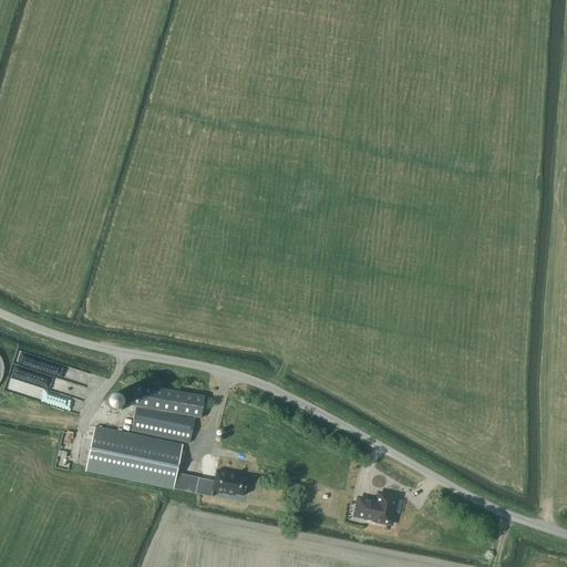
[(16,349),(4,389),(69,406),(71,398),(81,400),(85,384),(76,382),(80,367),(16,349)]
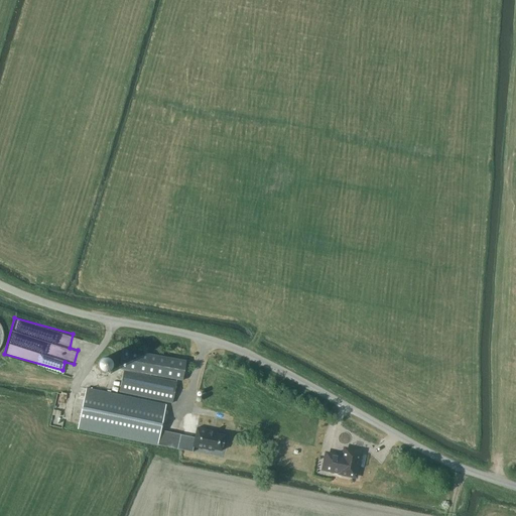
[(181,381),(185,361),(122,350),(119,370),(181,381)]
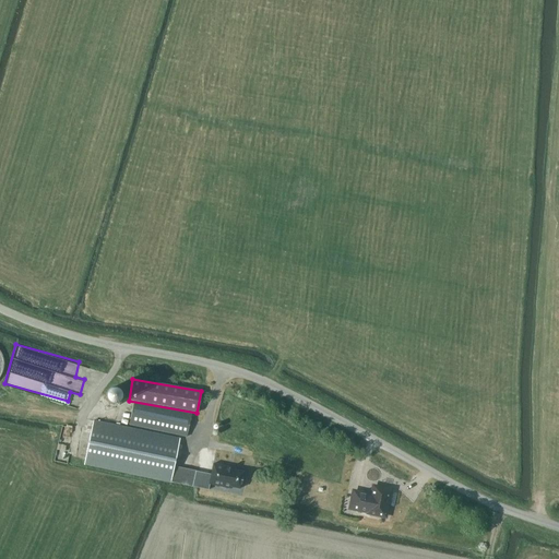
[(186,437),(191,414),(133,402),(129,425),(186,437)]
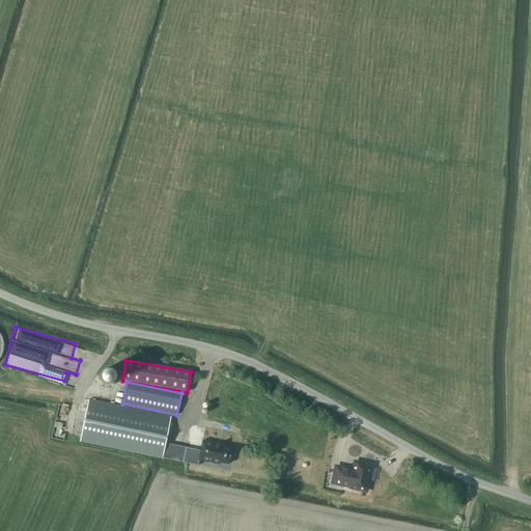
[(186,447),(165,443),(170,417),(88,399),(79,441),(161,458),(162,457),(183,463),(186,447)]
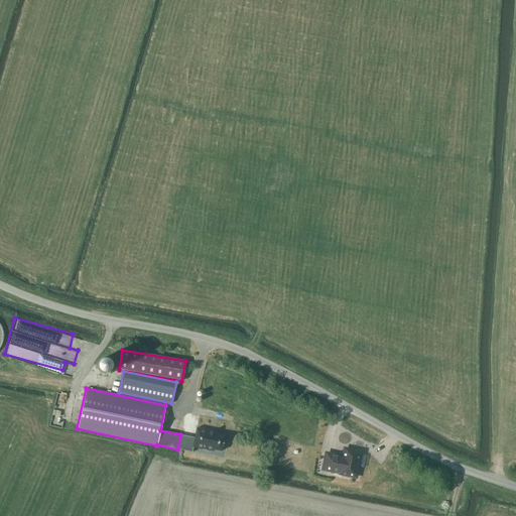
[(195,437),(180,434),(177,449),(192,453),(194,446),(213,450),(213,449),(221,450),(225,435),(217,433),(217,432),(197,428),(195,437)]
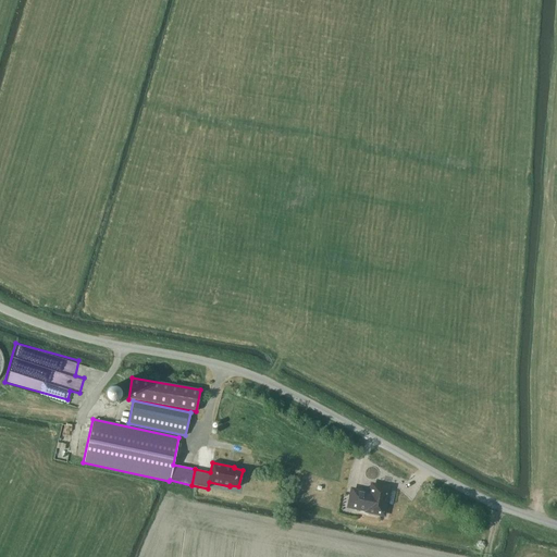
[(386,489),(385,485),(376,484),(374,486),(371,485),(370,493),(351,490),(348,507),(367,510),(367,511),(383,515),(388,489),(386,489)]
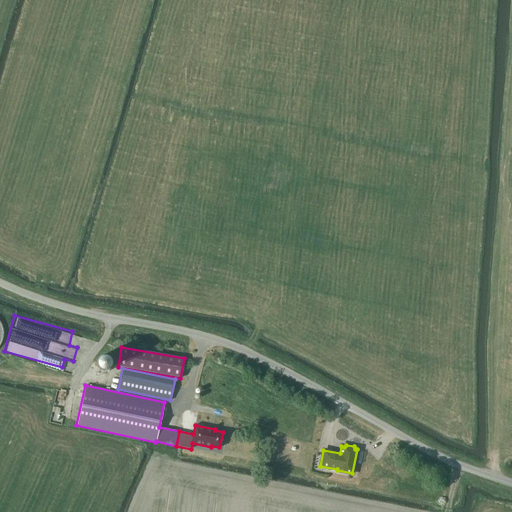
All buildings are outlined.
